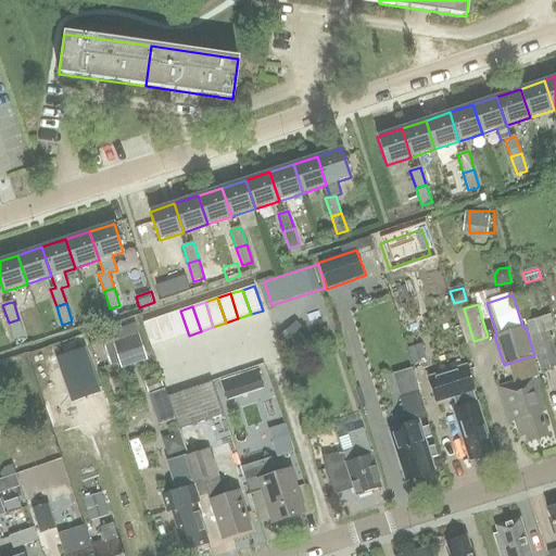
[(180,311),(168,315),(176,339),(189,336),(180,311)]
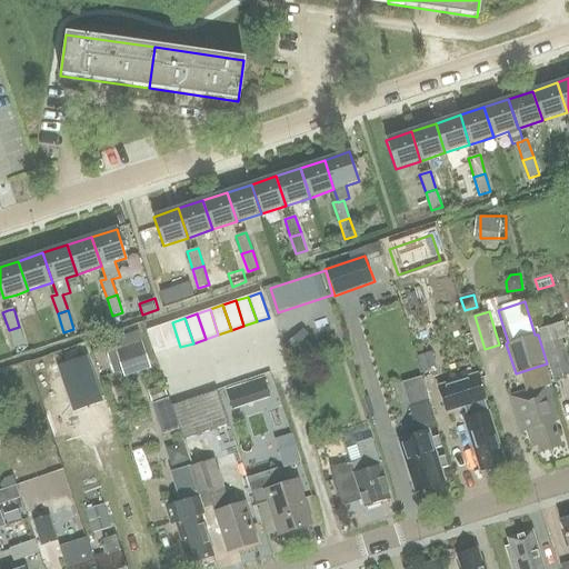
[(172,322),(159,326),(168,351),(180,347),(172,322)]
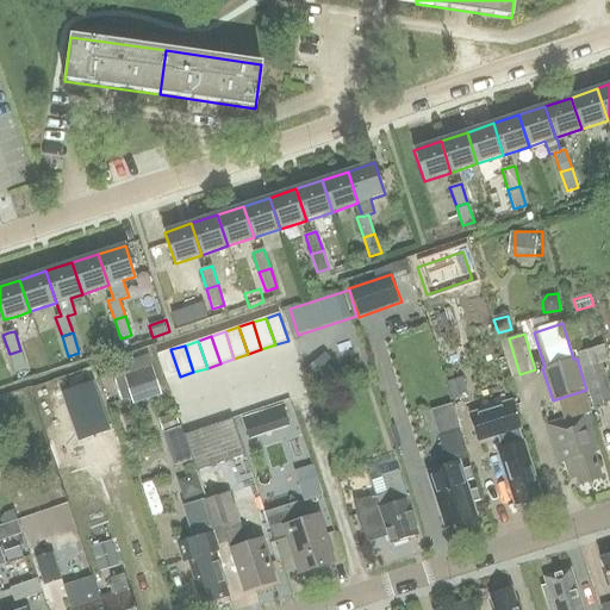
[(609,402),(609,391),(602,365),(609,362),(604,346),(577,354),(593,408),(609,402)]
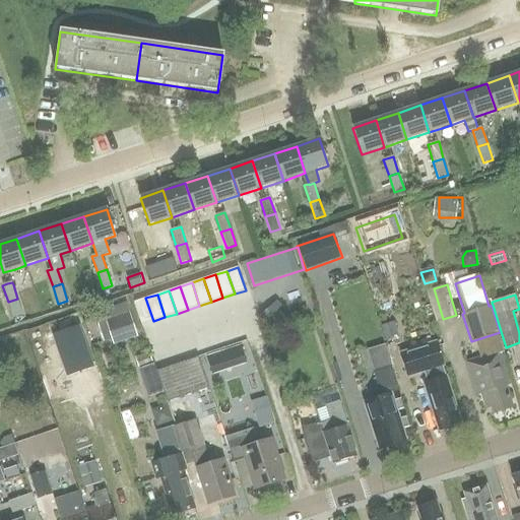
[(145,298),(134,302),(142,325),(153,321),(145,298)]
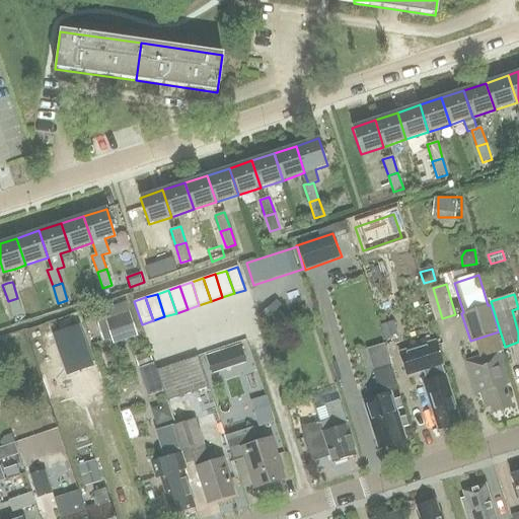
[(23,314),(17,298),(8,301),(13,318),(23,314)]
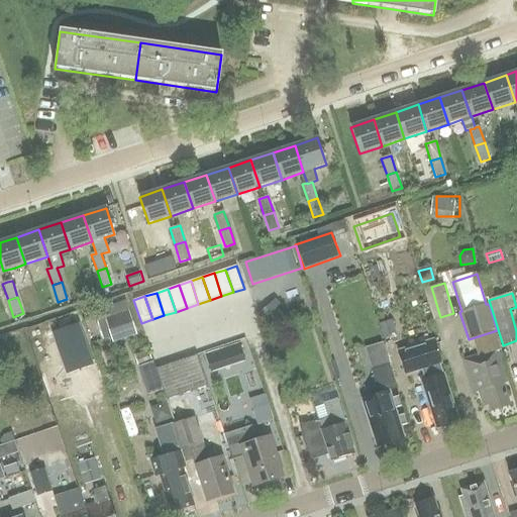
[(276,309),(280,306),(274,300),(257,315),(274,332),(286,320),(276,309)]
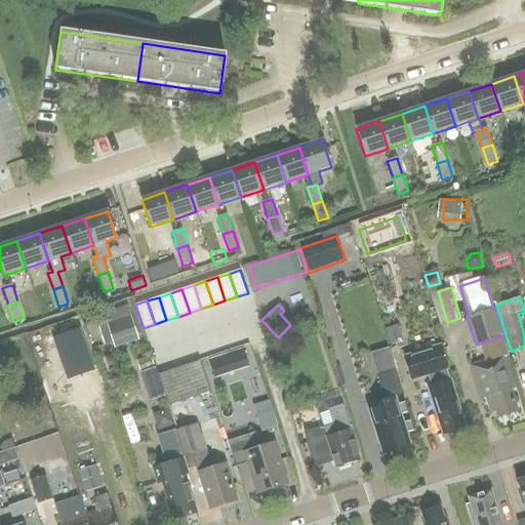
[(139,340),(128,307),(104,315),(115,349),(139,340)]
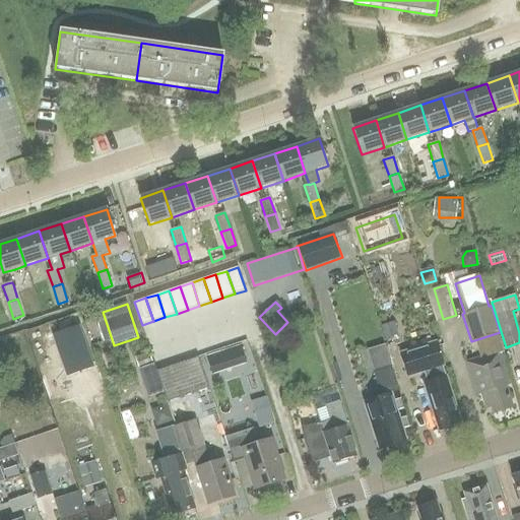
[(52,335),(66,378),(94,368),(79,326),(52,335)]
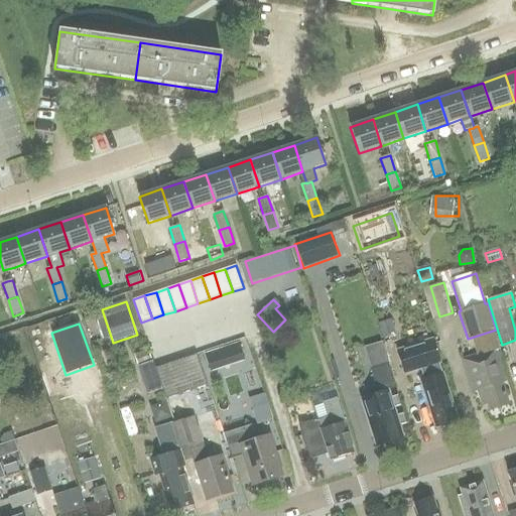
[(438,363),(439,363),(431,339),(396,350),(404,375),(420,369),(423,380),(420,381),(435,428),(439,427),(442,428),(453,424),(455,422),(458,421),(438,363)]
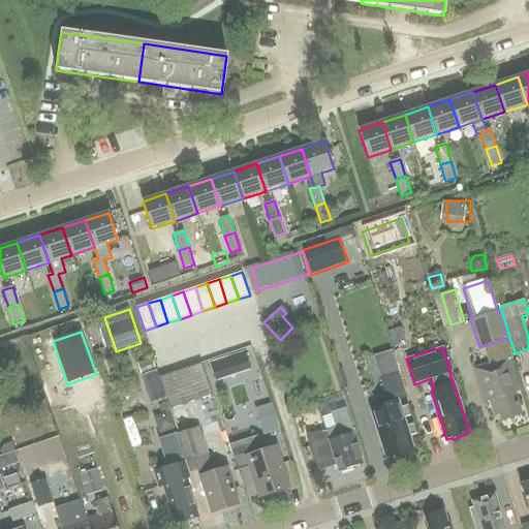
[(246,349),(211,361),(217,379),(253,368),(246,349)]
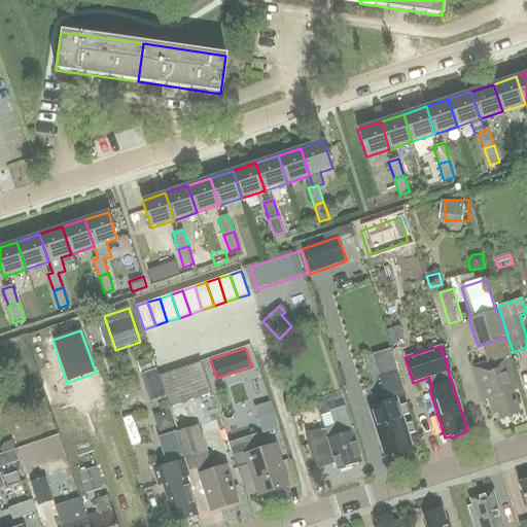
[(516,390),(505,357),(472,367),(483,400),(488,399),(493,414),(498,412),(500,419),(519,413),(513,391),(516,390)]
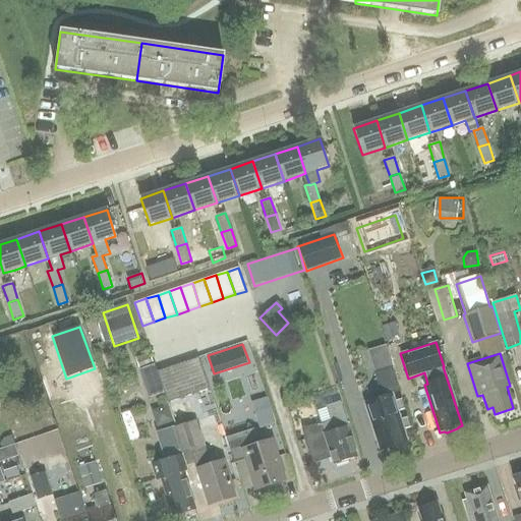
[(150,354),(136,358),(139,369),(154,365),(150,354)]
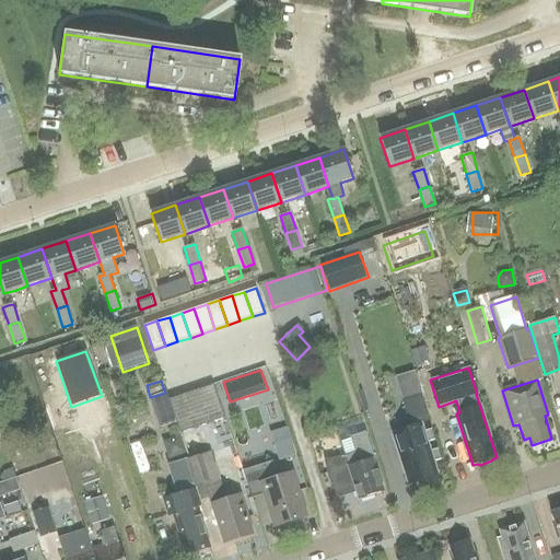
[(213,385),(168,400),(172,410),(181,434),(225,419),(213,385)]
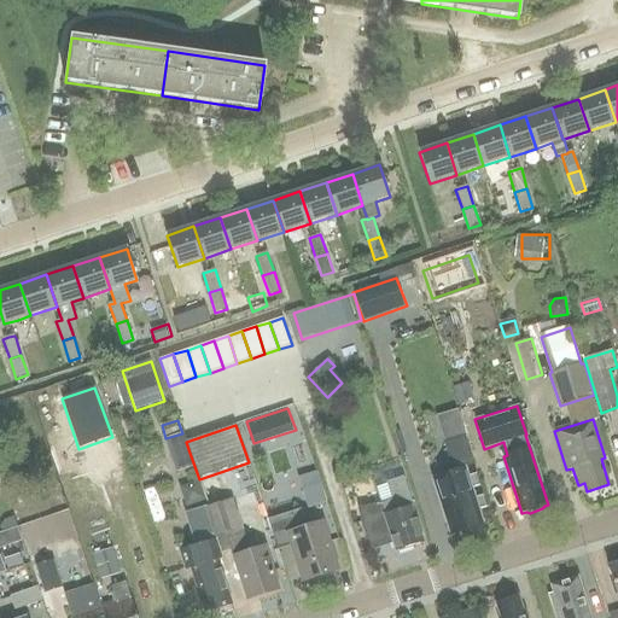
[(477,473),(465,438),(445,444),(454,472),(433,478),(452,535),(483,525),(467,476),(477,473)]
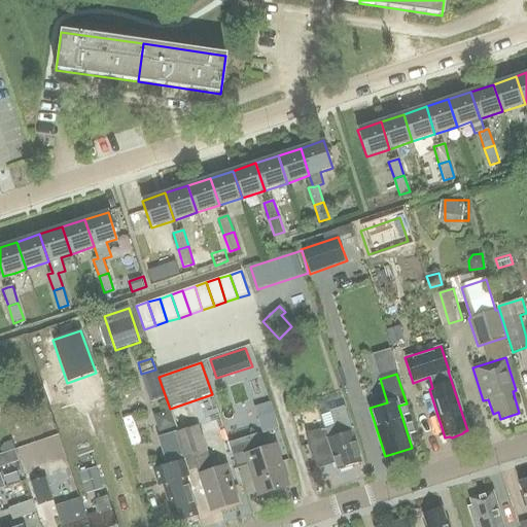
[(274,400),(260,406),(269,431),(283,426),(274,400)]
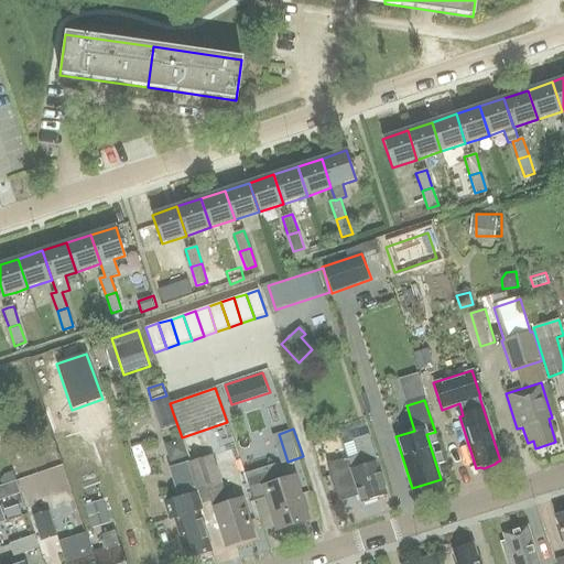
[(387,496),(376,462),(377,462),(369,436),(355,441),(362,466),(351,469),(349,462),(331,465),(331,467),(331,472),(332,476),(332,479),(334,484),(335,488),(337,492),(339,496),(342,498),(358,492),(361,503),(387,496)]
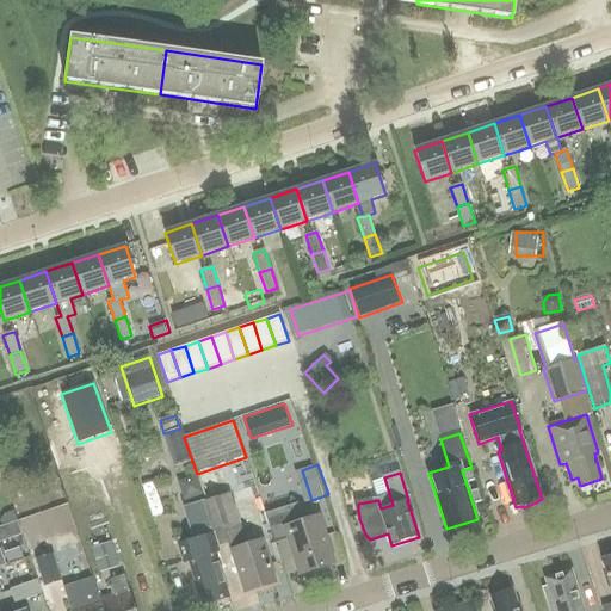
[(187,501),(204,495),(197,475),(181,481),(187,501)]
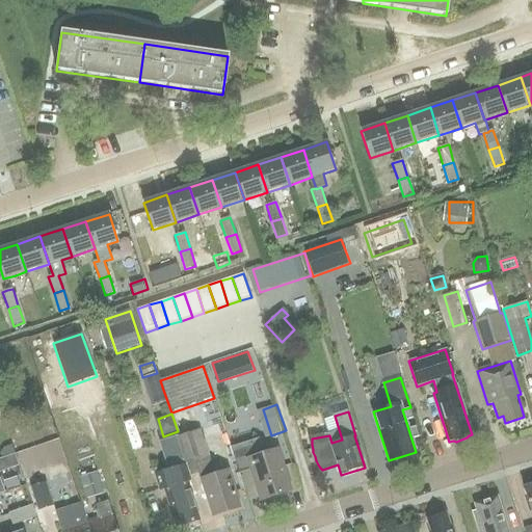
[(49,420),(32,426),(38,443),(55,436),(49,420)]
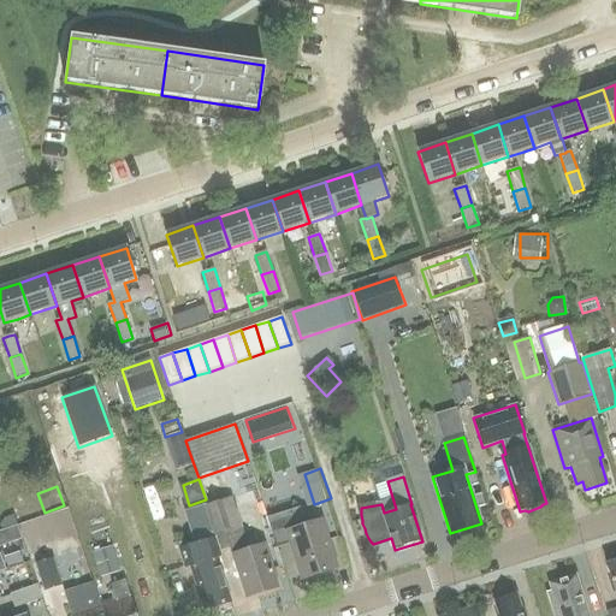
[(232,497),(205,507),(214,534),(219,552),(231,549),(247,597),(277,587),(264,545),(249,550),(243,533),(232,497)]
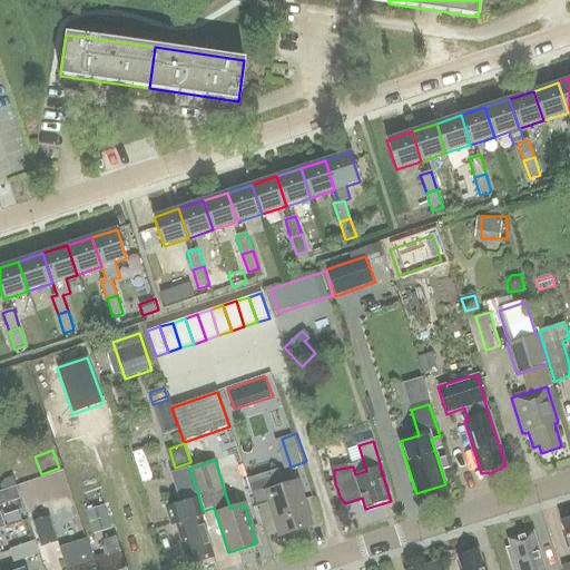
[(182,500),(164,505),(170,527),(176,524),(189,566),(214,558),(200,516),(204,514),(198,494),(189,469),(173,473),(182,500)]
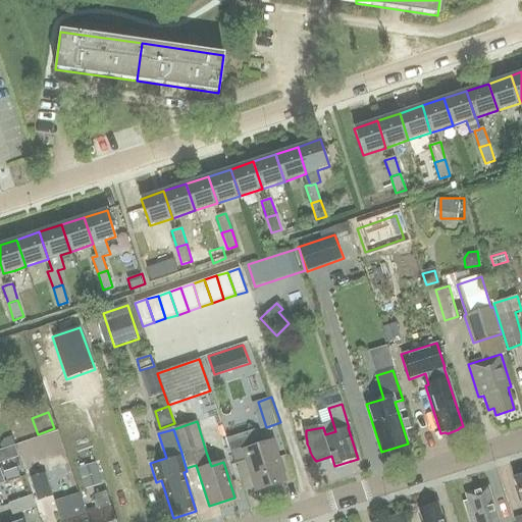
[(256,490),(284,482),(272,441),(259,446),(255,430),(227,439),(236,465),(247,461),(256,490)]
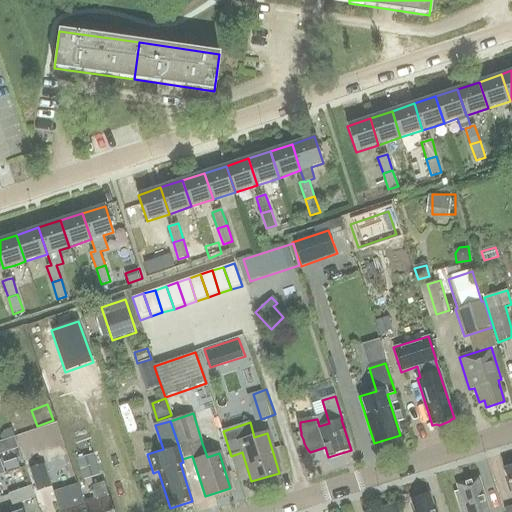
[(0,455),(18,449),(13,437),(0,441),(0,455)]
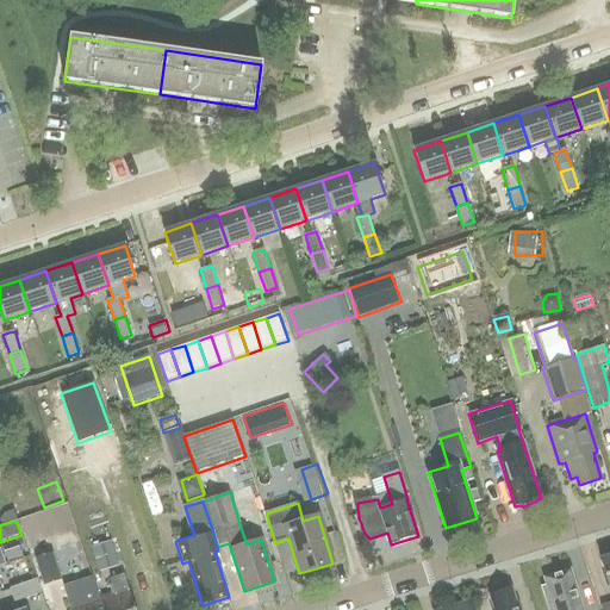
[(114,554),(110,540),(92,546),(97,560),(114,554)]
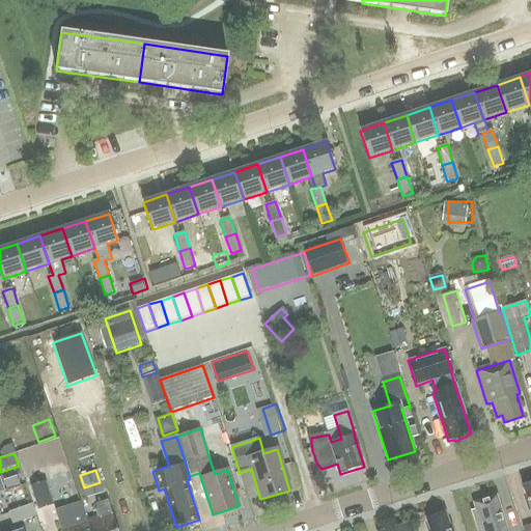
[(38,510),(53,506),(45,482),(30,487),(38,510)]
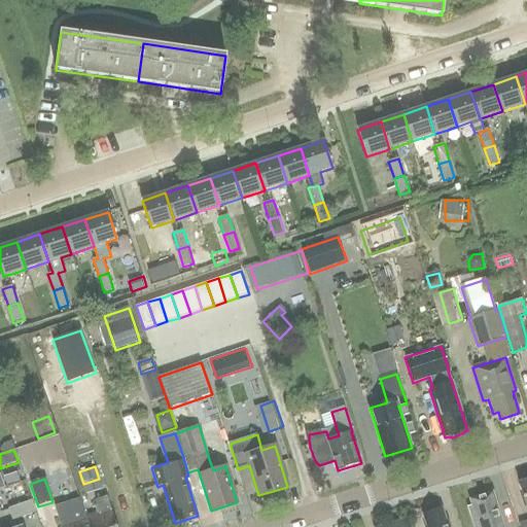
[(471,518),(473,526),(503,526),(493,492),(469,500),(475,517),(471,518)]
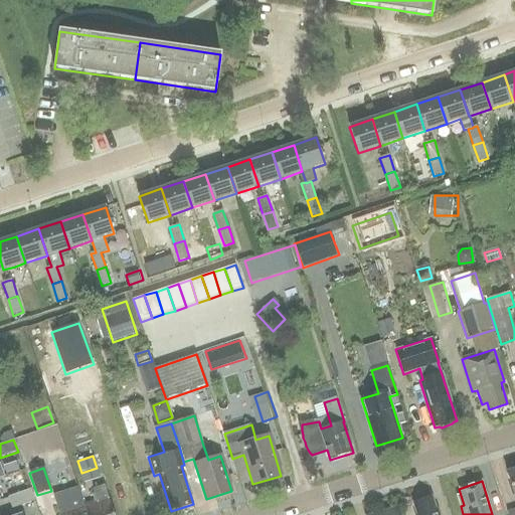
[(113,514),(108,498),(104,485),(94,489),(98,501),(83,506),(87,514),(113,514)]
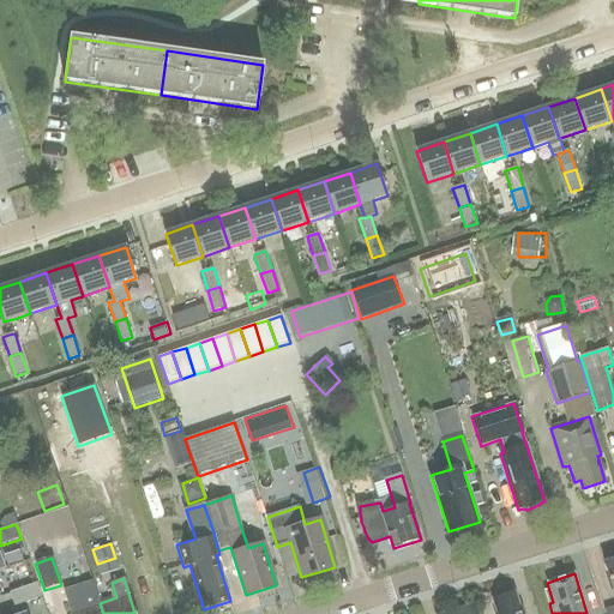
[(103,613),(100,603),(92,582),(64,591),(71,613),(103,613)]
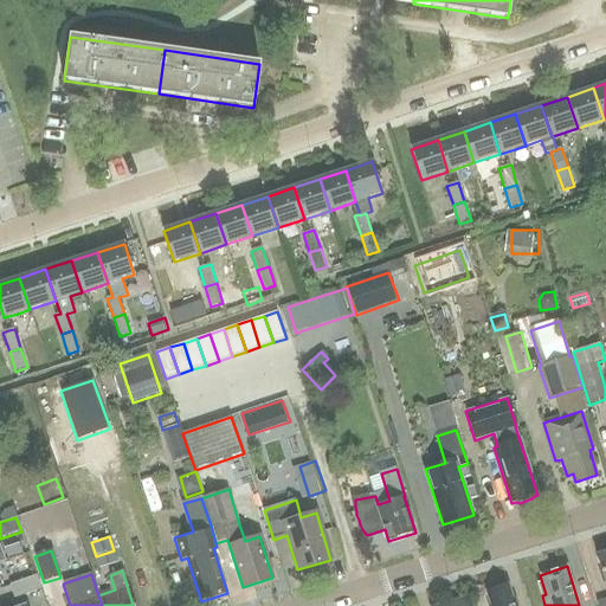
[(42,590),(37,575),(10,585),(14,599),(42,590)]
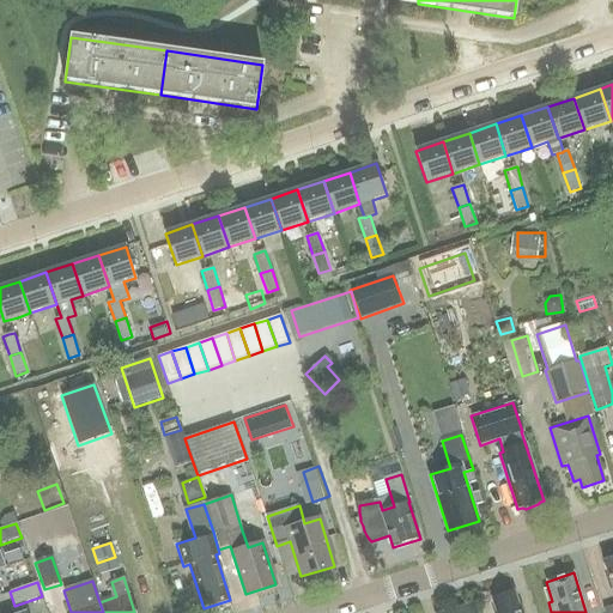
[(496,612),(522,612),(521,606),(519,606),(514,592),(492,599),(497,612),(496,612)]
